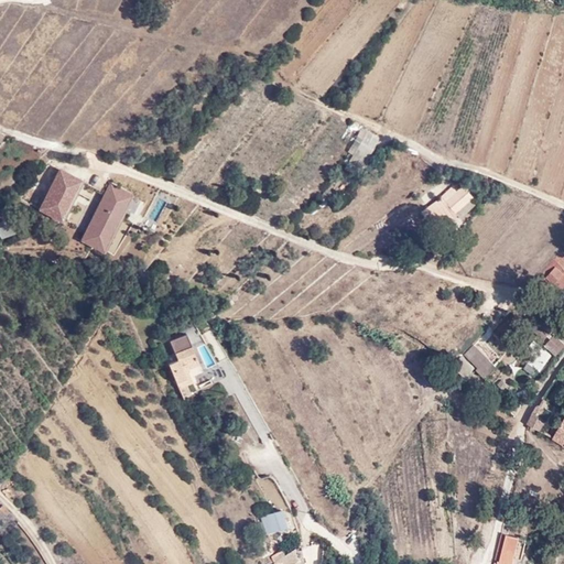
[(379,137),(367,130),(347,165),(359,172),(379,137)]
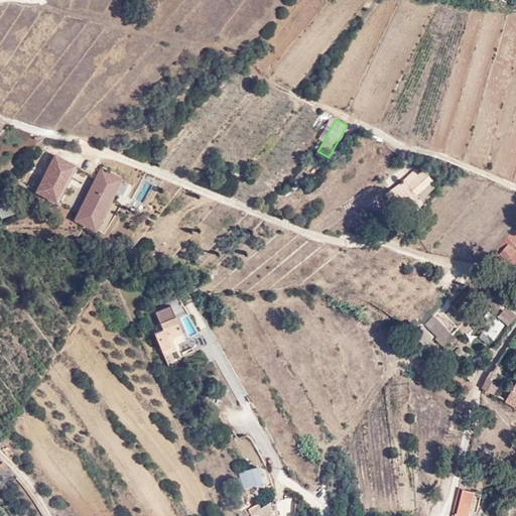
[(95,231),(121,178),(101,168),(75,222),(95,231)]
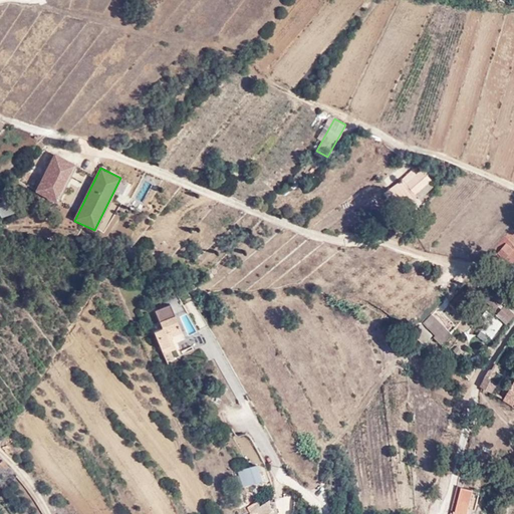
[(399,189),(408,199),(431,178),(422,169),(416,175),(411,169),(401,178),(405,184),(399,189)]
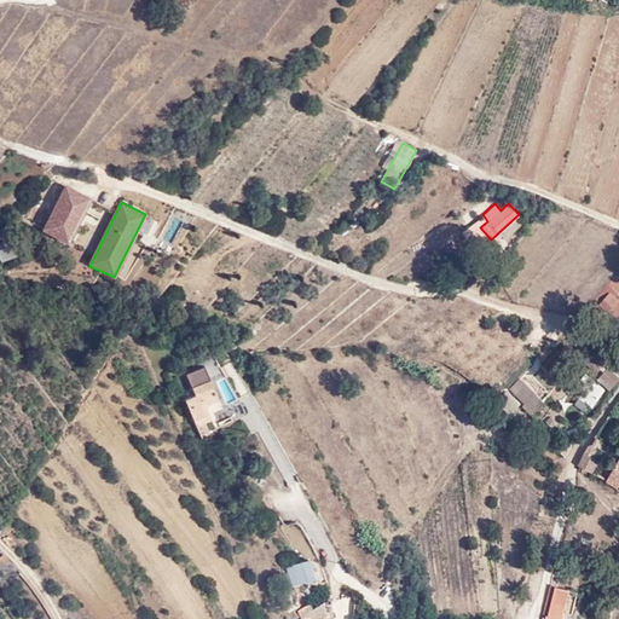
[(434,283),(443,279),(439,272),(428,276),(429,282),(434,283)]
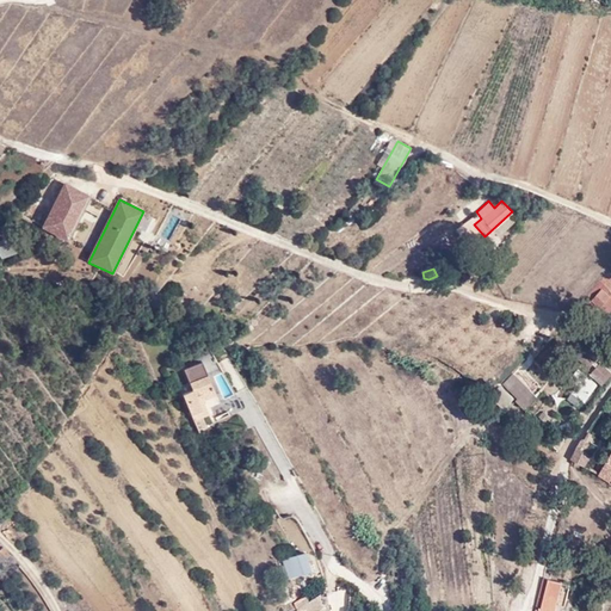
[(610,292),(600,283),(588,295),(606,310),(609,310),(610,308),(610,292)]
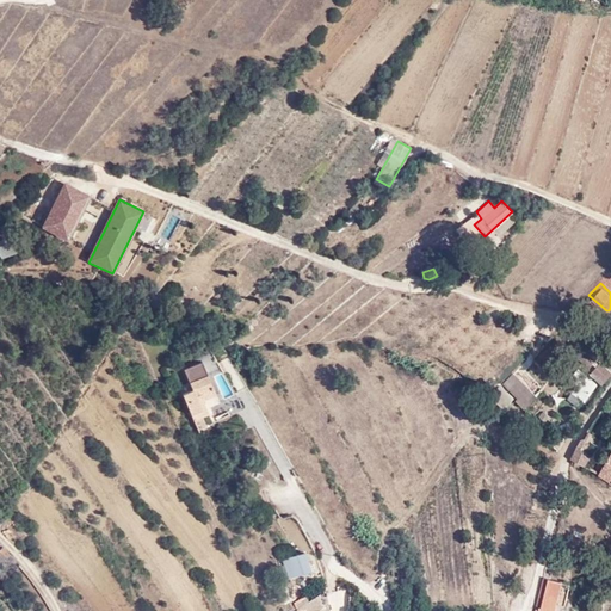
[(610,362),(605,358),(592,374),(604,383),(610,374),(610,362)]
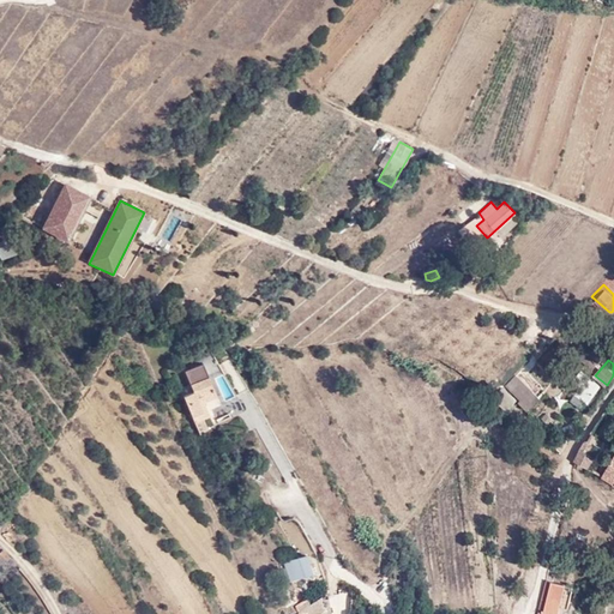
[(596,383),(581,372),(569,387),(584,399),(596,383)]
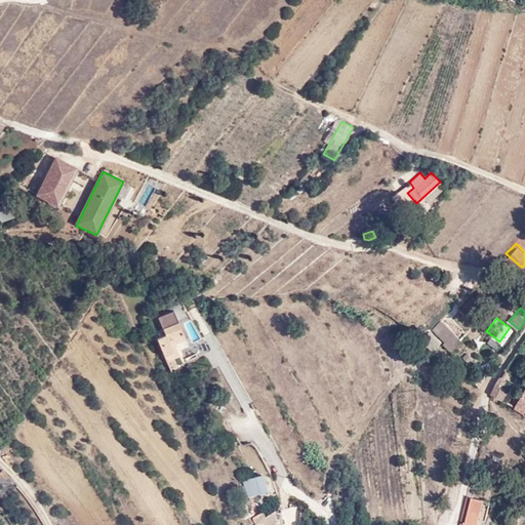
[(158,338),(171,370),(177,366),(173,358),(179,355),(174,344),(171,336),(183,332),(178,322),(163,328),(165,334),(158,338)]
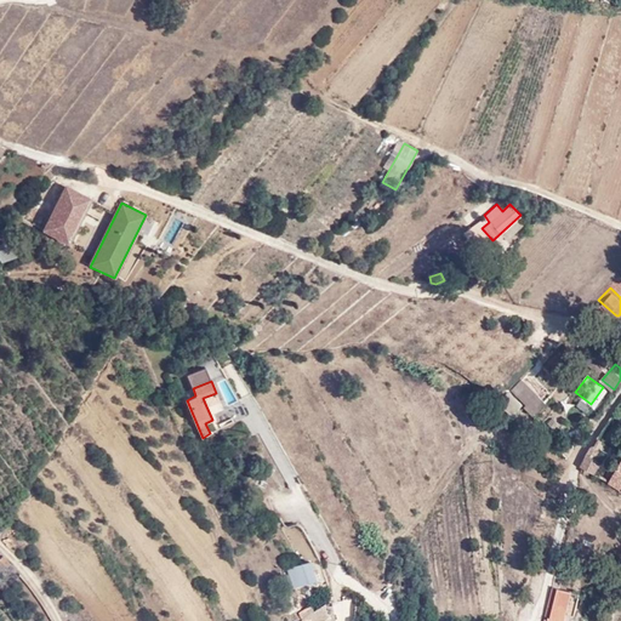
[(511,392),(500,403),(513,416),(524,405),(511,392)]
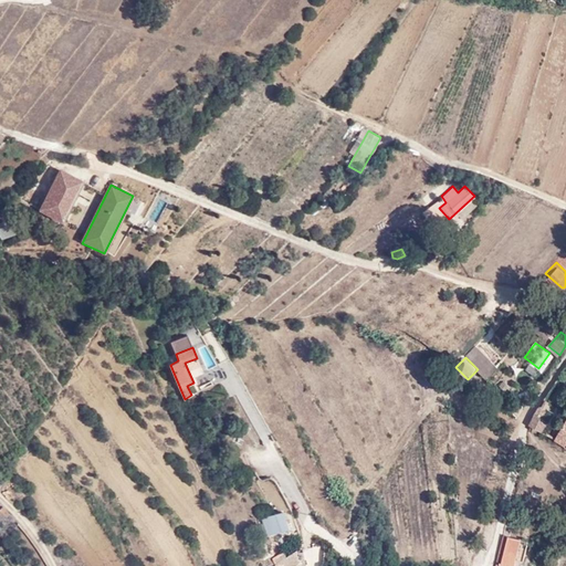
[(200,365),(197,358),(185,363),(188,370),(200,365)]
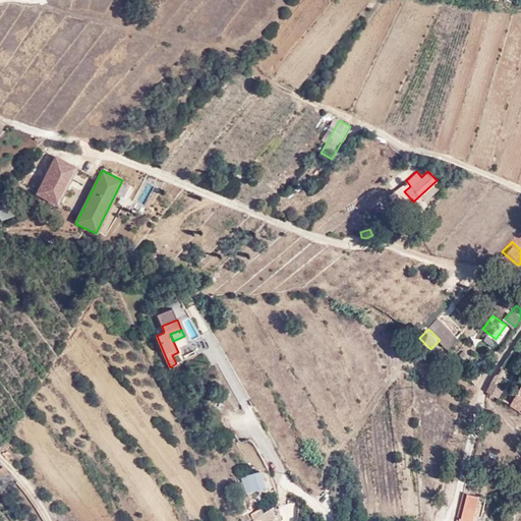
[(449,331),(442,338),(443,338),(441,341),(447,347),(449,347),(457,339),(449,331)]
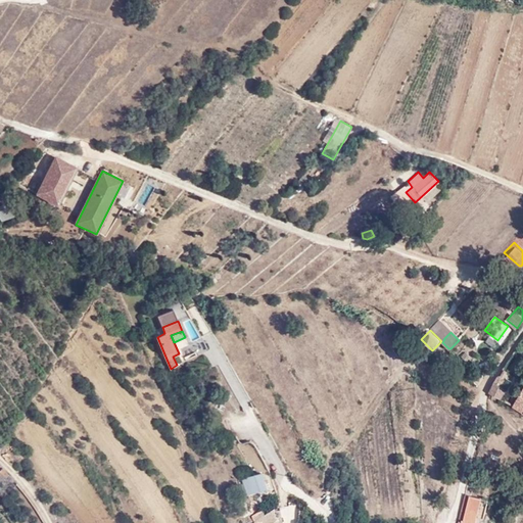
[(489,393),(502,399),(507,388),(495,382),(489,393)]
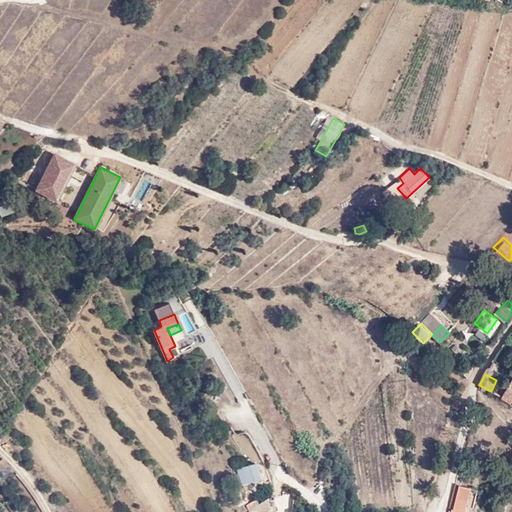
[(3,458),(0,460),(0,469),(4,475),(12,468),(3,458)]
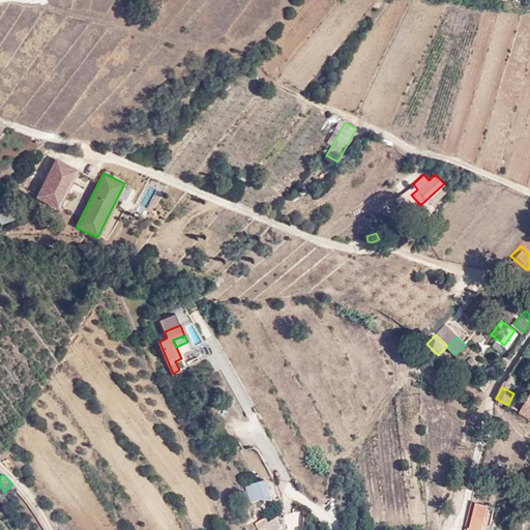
[(264,478),(244,486),(251,500),(270,494),(264,478)]
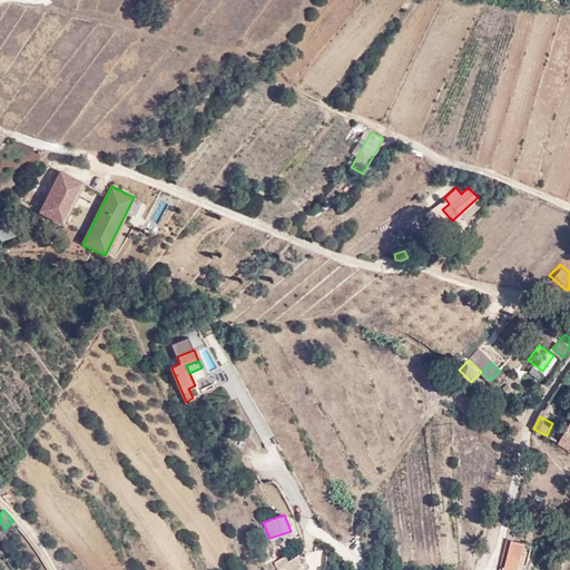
[(517,569),(524,542),(507,538),(499,569),(517,569)]
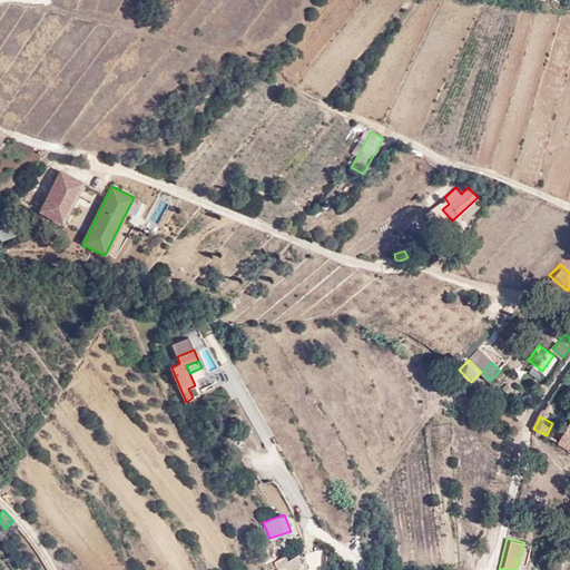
[(274,563),(277,569),(288,562),(284,557),(274,563)]
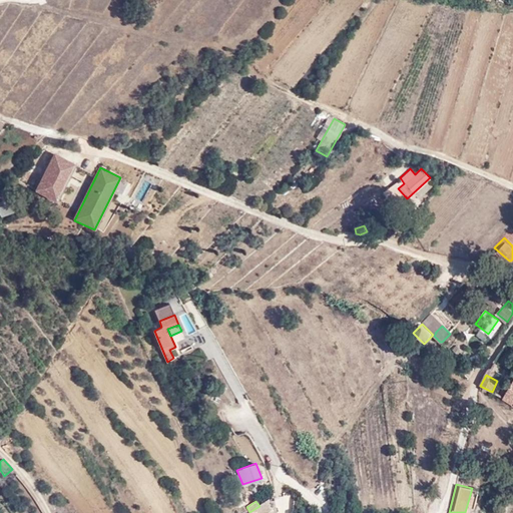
[(270,512),(268,502),(253,512),(270,512)]
